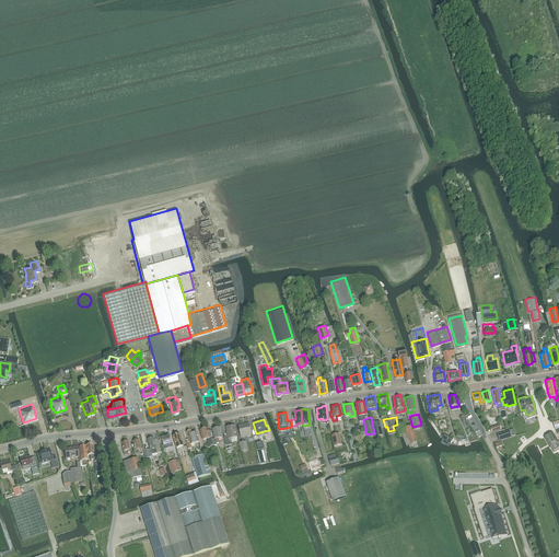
[(373,420),(376,434),(382,432),(379,419),(373,420)]
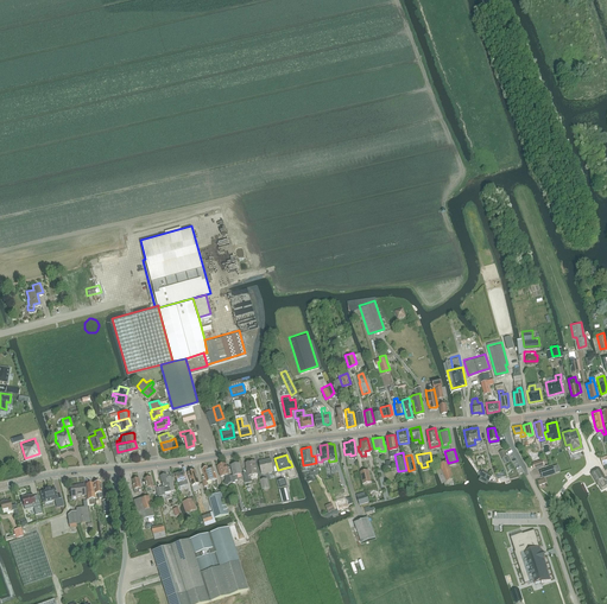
[(258,461),(260,471),(272,469),(270,457),(264,457),(265,458),(258,461)]
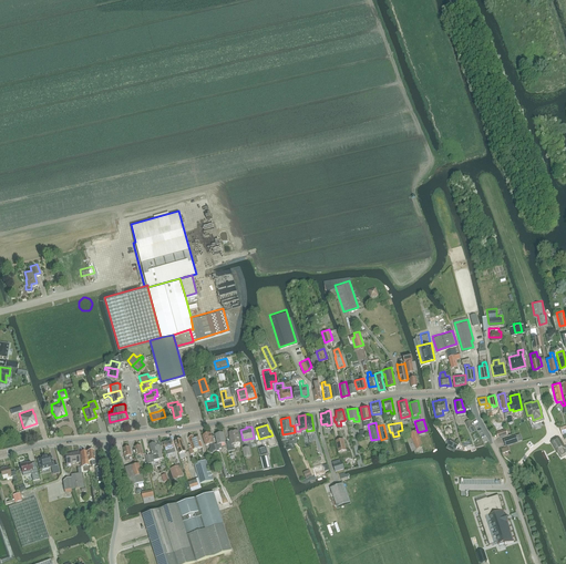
[(228,430),(230,440),(226,441),(228,449),(234,448),(233,441),(239,440),(237,428),(230,429),(230,430),(228,430)]
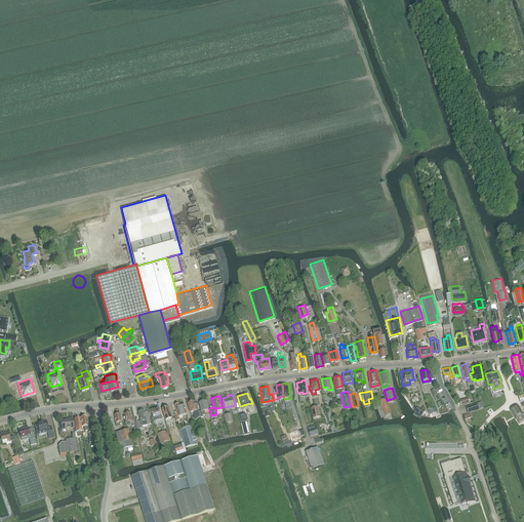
[(385,396),(378,399),(385,413),(391,411),(385,396)]
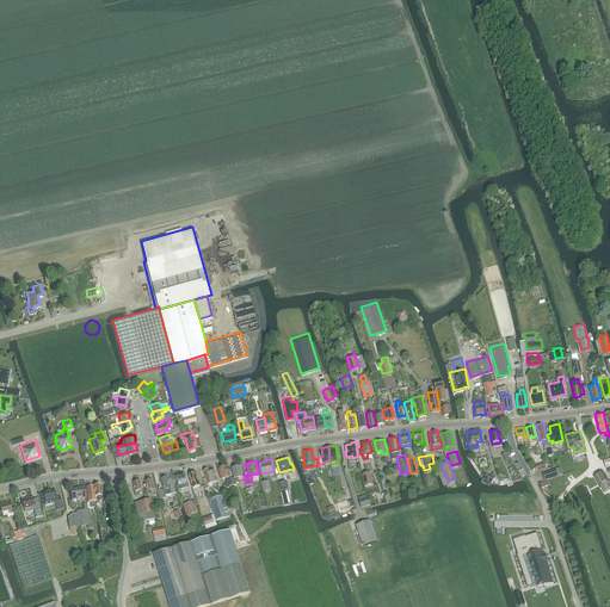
[(217,466),(221,476),(225,476),(226,478),(225,481),(225,483),(226,484),(228,484),(229,483),(230,483),(230,482),(232,482),(232,479),(230,477),(230,475),(229,474),(226,463),(217,466)]
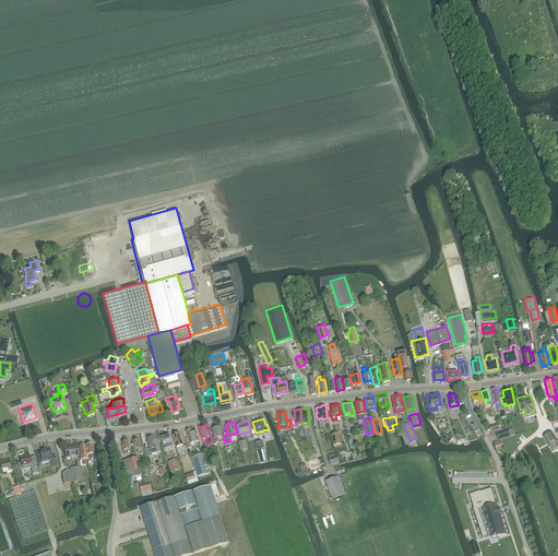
[(212,439),(212,441),(213,441),(215,441),(215,439),(217,439),(217,435),(221,434),(220,424),(212,426),(213,435),(211,435),(211,437),(212,439)]
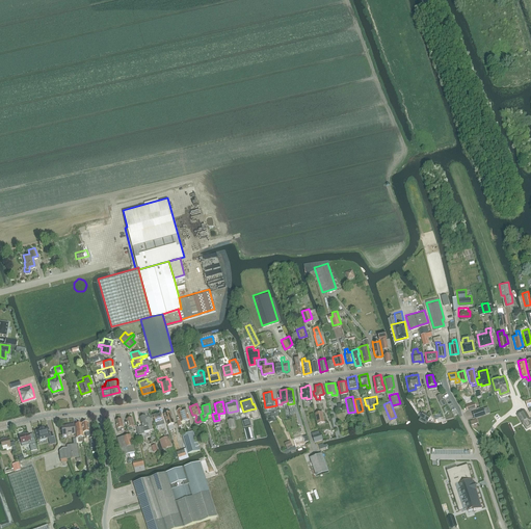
[(177,408),(179,417),(180,420),(189,417),(185,406),(181,407),(180,407),(180,406),(177,407),(177,408)]
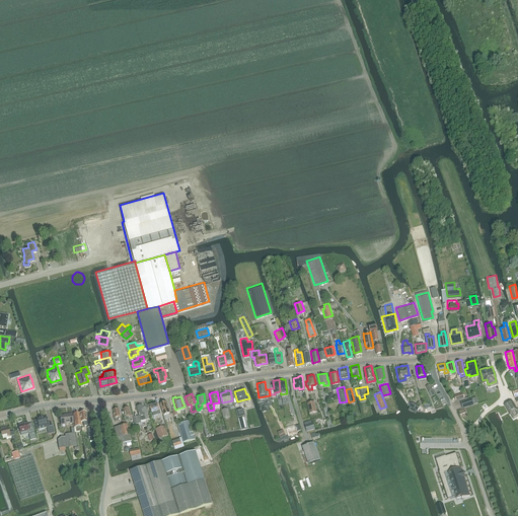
[(471,396),(460,400),(462,406),(473,402),(471,396)]
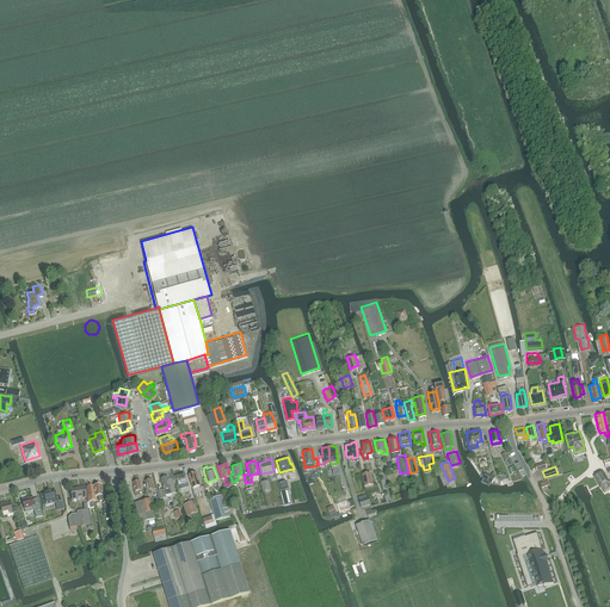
[(601,469),(593,474),(601,484),(604,489),(609,485),(607,481),(608,479),(601,469)]
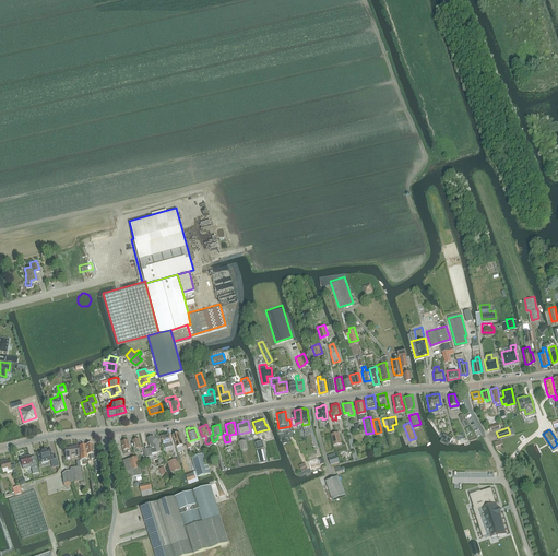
[(173,433),(171,433),(176,445),(182,442),(178,430),(176,432),(175,430),(173,432),(173,433)]
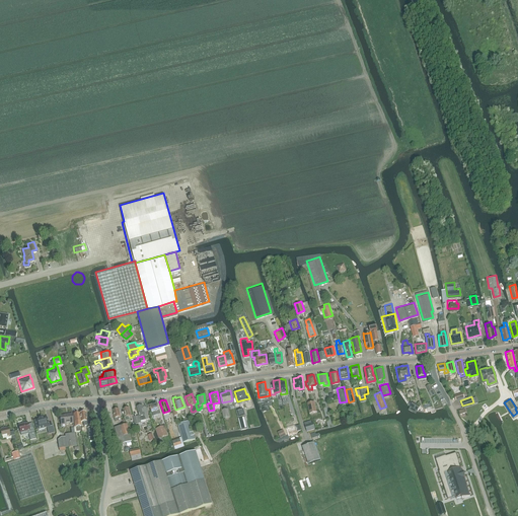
[(306,400),(309,412),(315,410),(313,399),(306,400)]
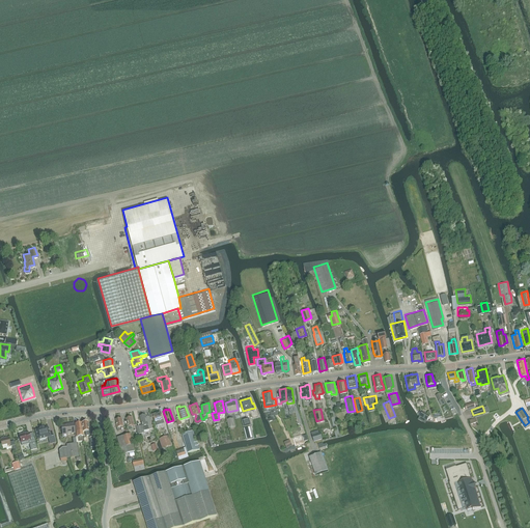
[(419,414),(426,418),(428,413),(421,409),(419,414)]
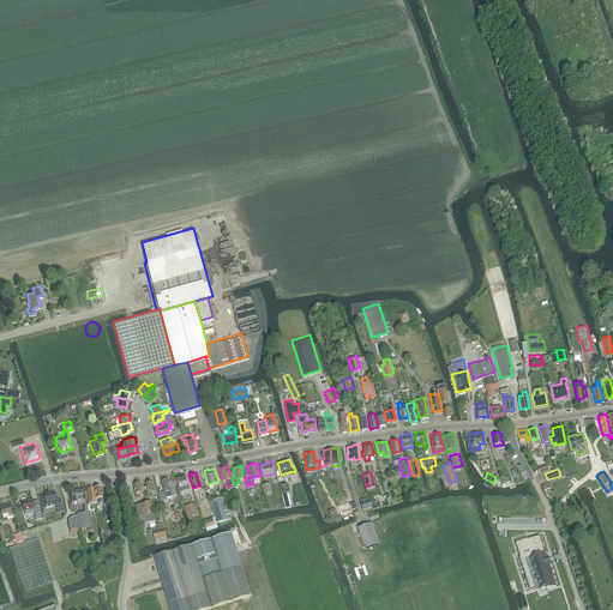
[(180,473),(174,476),(175,479),(176,479),(179,484),(180,485),(182,484),(182,483),(184,482),(186,487),(188,485),(185,473),(180,476),(180,473)]
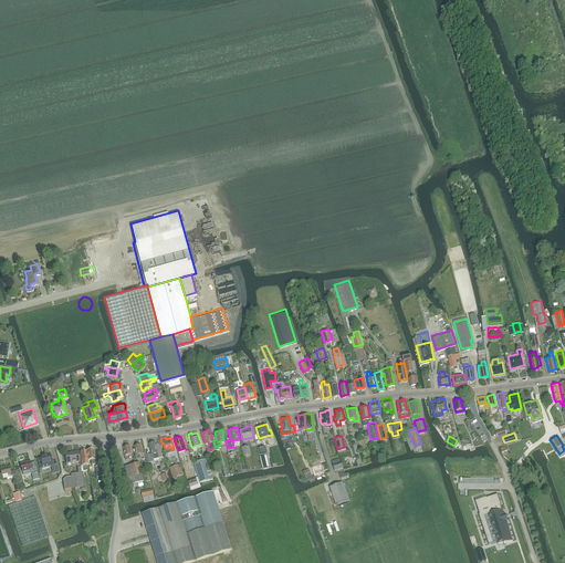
[(154,440),(148,441),(150,451),(149,451),(150,459),(153,458),(153,457),(158,455),(157,452),(161,451),(160,448),(161,448),(160,442),(159,442),(158,441),(155,442),(154,440)]
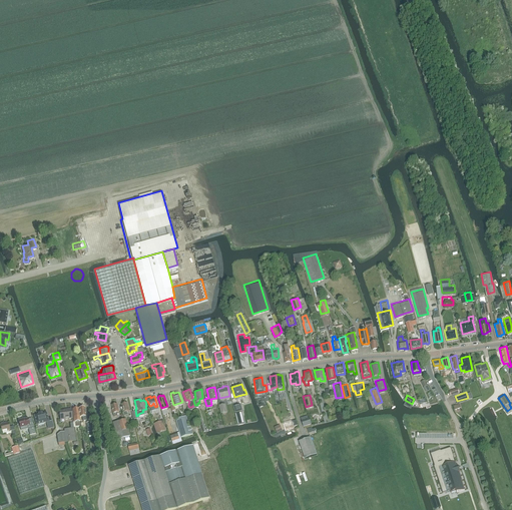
[(239,402),(232,404),(234,411),(241,409),(239,402)]
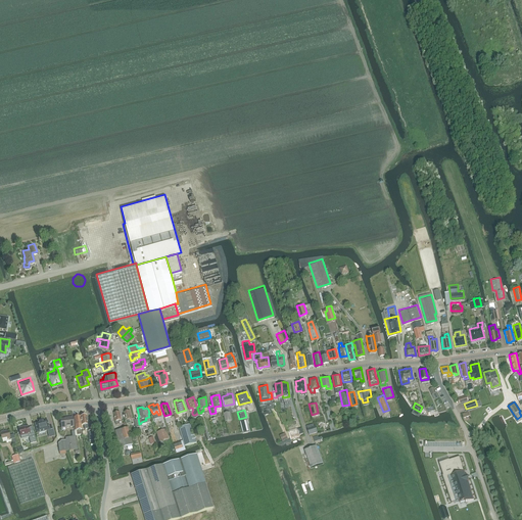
[(67,415),(67,416),(59,417),(60,425),(73,423),(72,415),(67,415)]
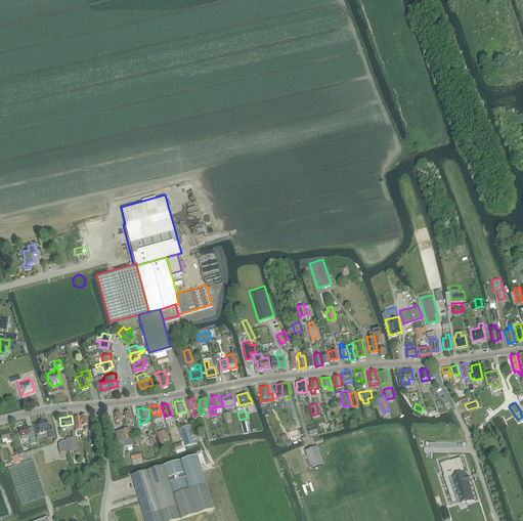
[(46,429),(48,435),(54,434),(52,427),(49,428),(46,419),(42,420),(42,419),(38,420),(39,421),(34,422),(36,431),(46,429)]
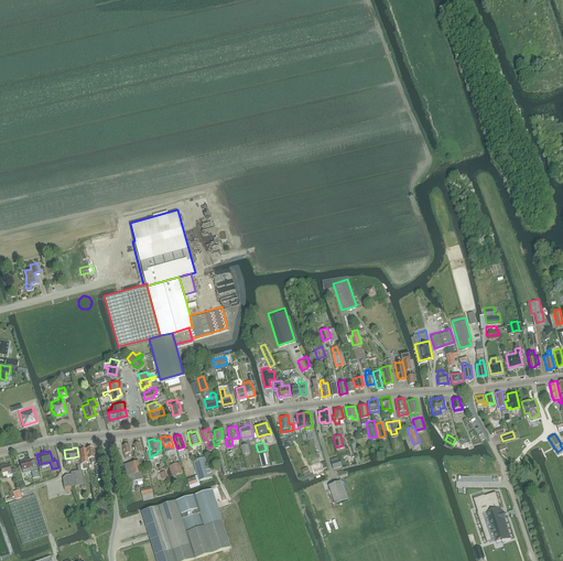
[(192,459),(193,460),(198,478),(210,475),(205,454),(192,459)]
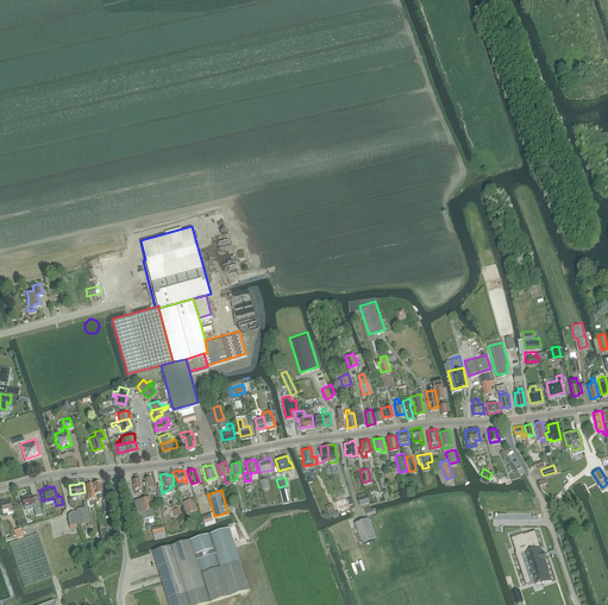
[(367,492),(357,496),(359,503),(369,500),(367,492)]
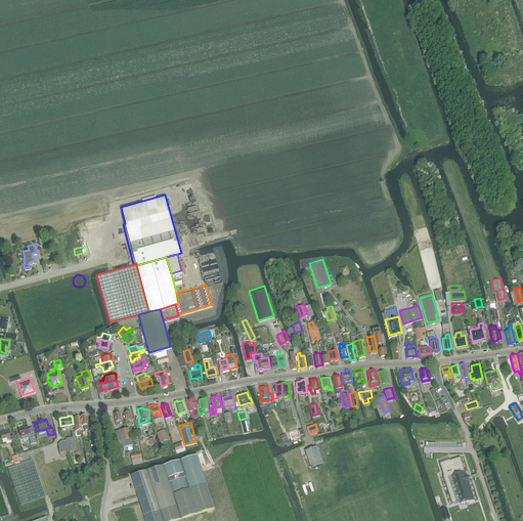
[(23,425),(17,426),(20,437),(28,435),(30,442),(35,440),(33,430),(29,431),(27,425),(23,426),(23,425)]
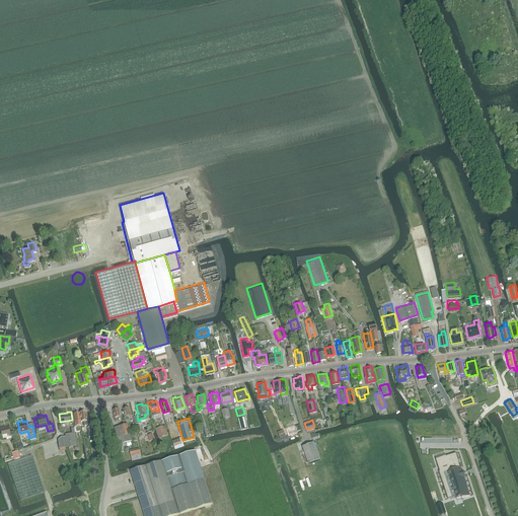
[(114,425),(119,442),(131,438),(126,422),(114,425)]
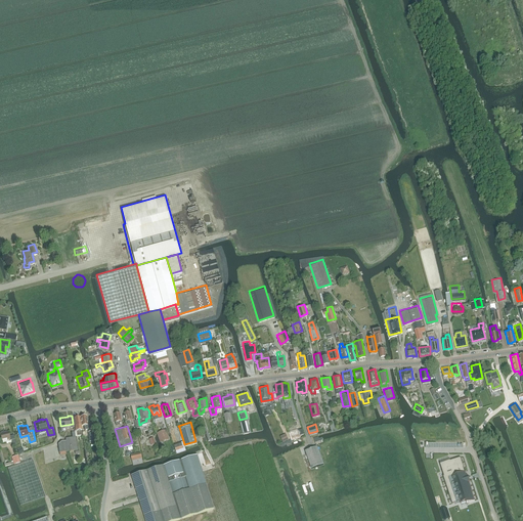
[(159,429),(163,439),(168,437),(165,427),(159,429)]
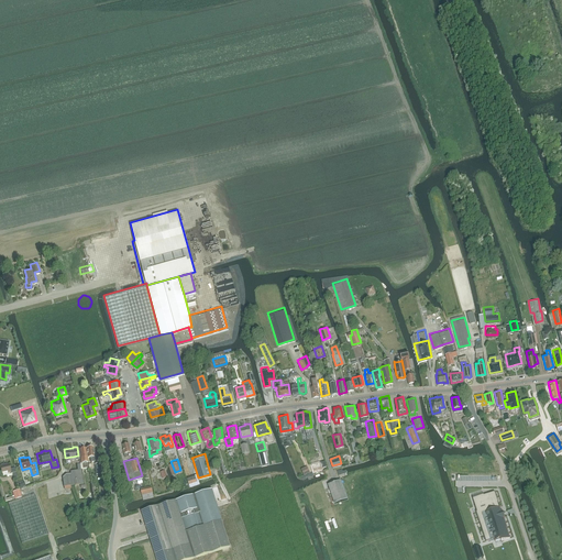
[(0,467),(1,470),(7,469),(8,470),(10,470),(10,471),(12,470),(13,475),(17,474),(15,469),(14,469),(13,465),(9,467),(8,461),(3,462),(2,461),(0,462),(0,467)]
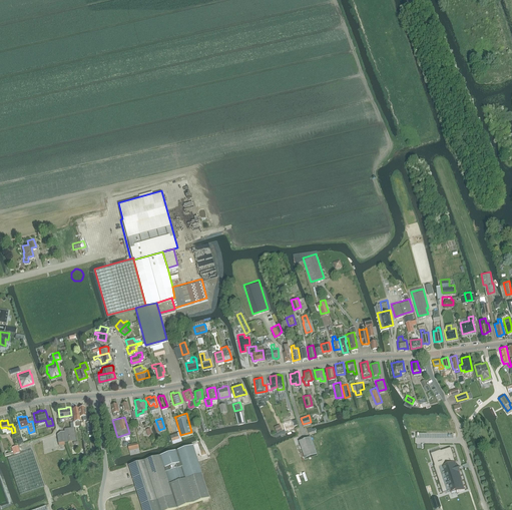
[(57,441),(72,438),(75,438),(73,425),(63,426),(63,429),(59,430),(56,433),(57,441)]
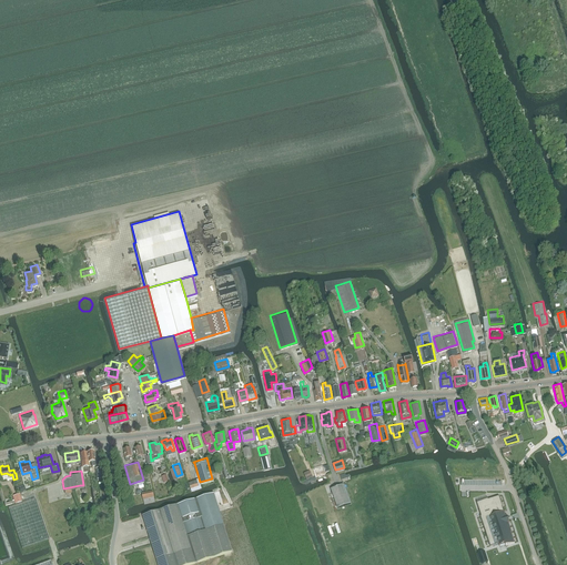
[(195,476),(188,480),(190,486),(198,483),(195,476)]
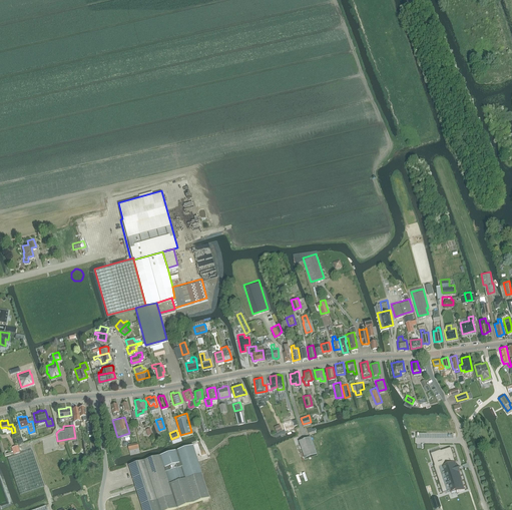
[(298,439),(304,456),(316,452),(310,435),(298,439)]
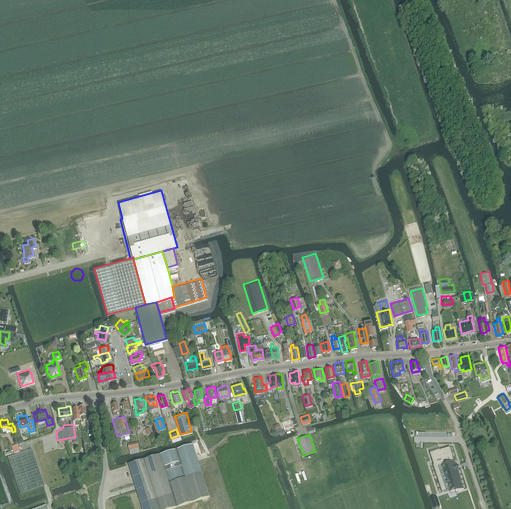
[(128,461),(142,508),(159,508),(208,494),(192,441),(128,461)]
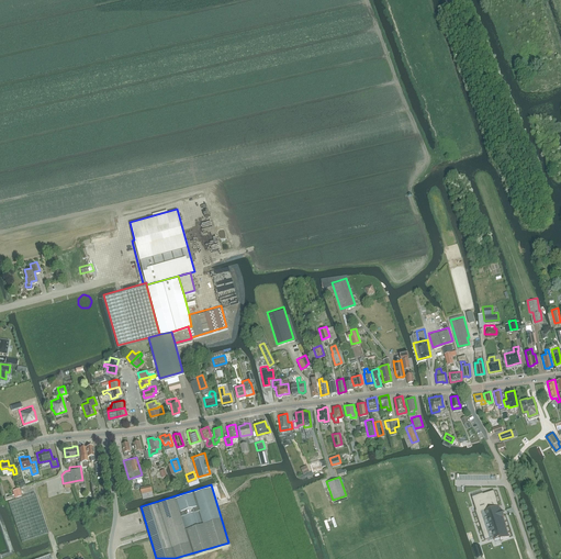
[(482,490),(470,494),(474,507),(484,538),(492,535),(493,537),(498,535),(500,537),(508,534),(505,524),(502,514),(503,513),(503,512),(501,513),(500,510),(502,509),(501,507),(500,509),(497,503),(497,504),(496,499),(493,488),(482,491),(482,490)]
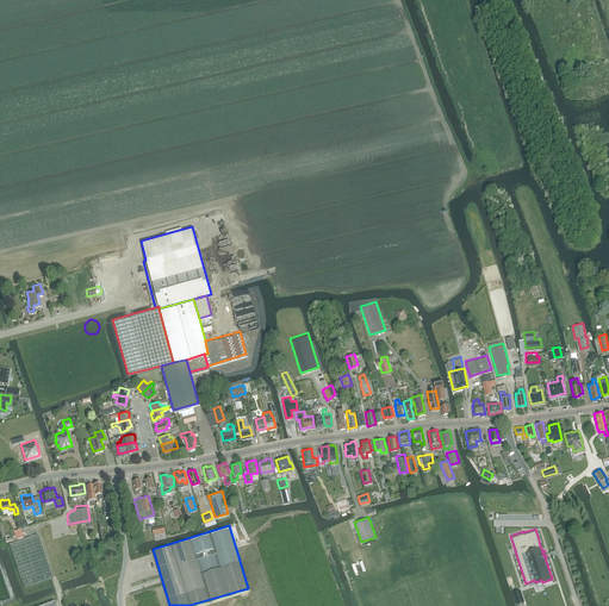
[(7,541),(23,585),(51,575),(37,531),(7,541)]
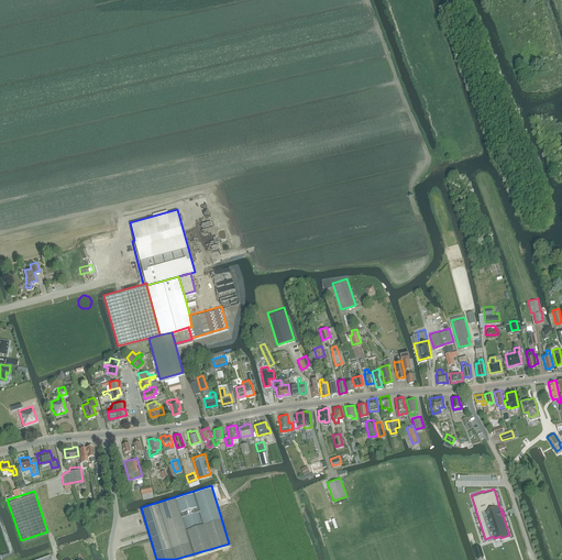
[(473,546),(476,556),(482,553),(478,544),(473,546)]
